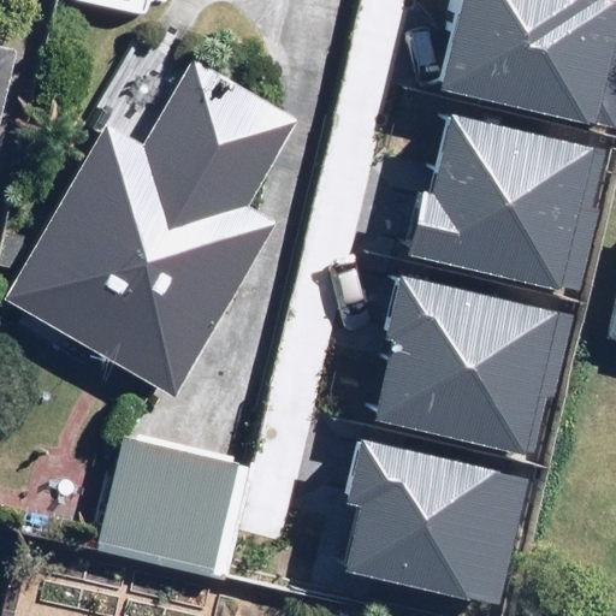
[(615,0),(463,0),(443,88),(615,130),(615,0)]
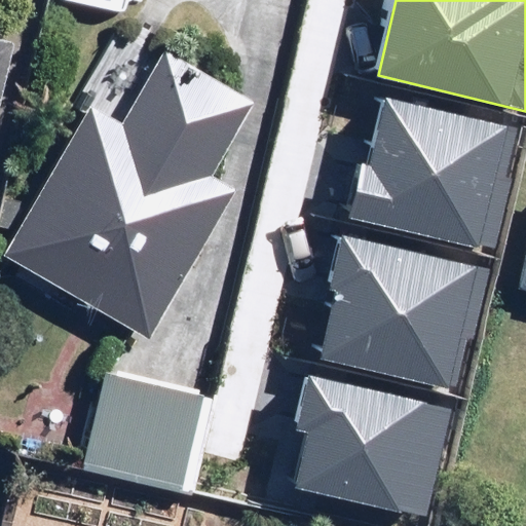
[(80,94),(88,99),(7,252),(155,331),(237,179),(216,166),(255,94),(163,44),(119,21),(80,94)]
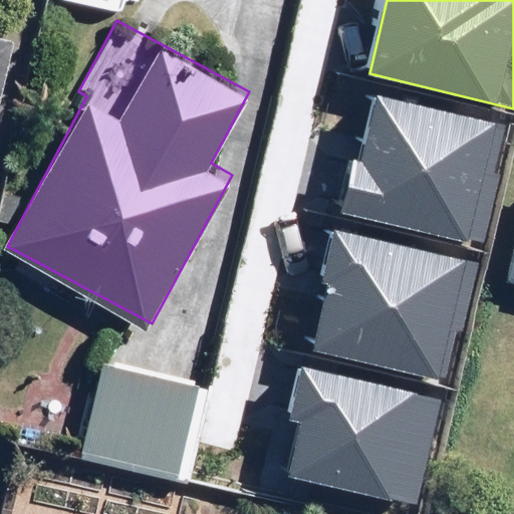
[(0,92),(11,36),(0,33),(0,92)]
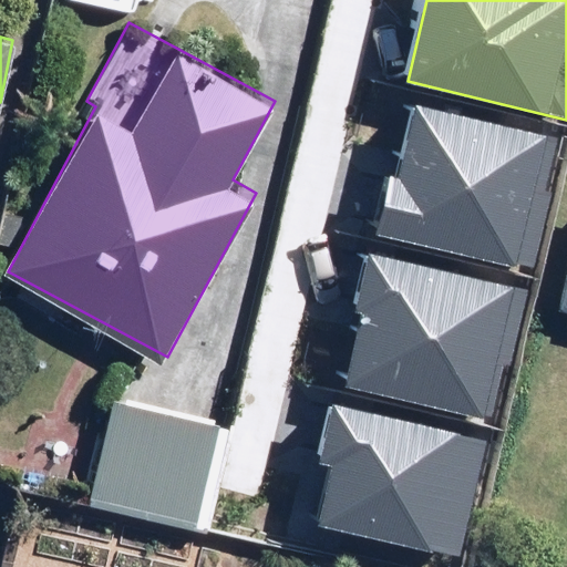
[(557,140),(418,107),(401,179),(391,177),(377,236),(517,268),(517,265),(535,269),(553,194),(545,193),(557,140)]
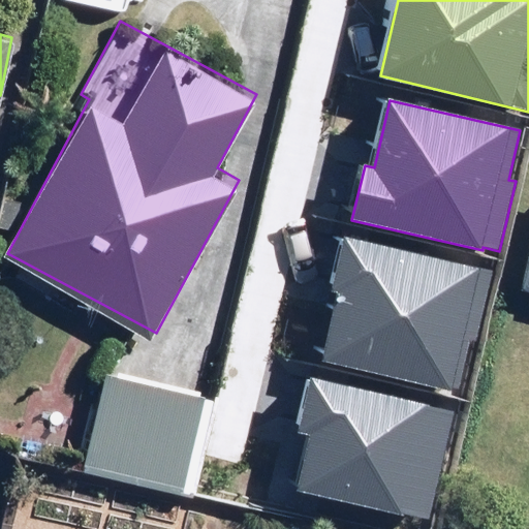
[(493,271),(345,237),(332,290),(340,292),(324,361),(452,390),(452,389),(460,390),(471,341),(476,342),(493,271)]
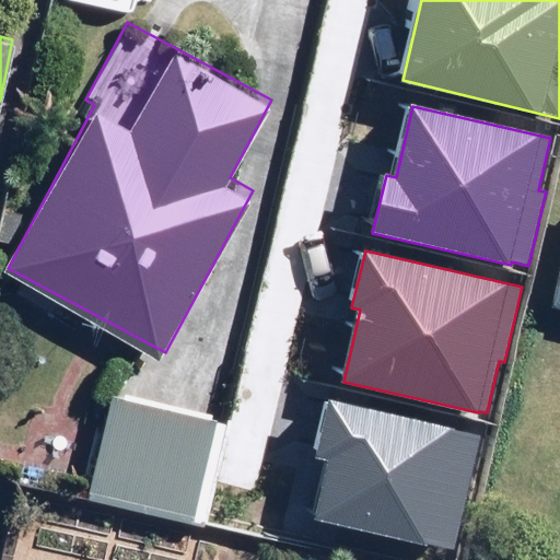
[(231,417),(113,392),(88,492),(209,521),(231,417)]
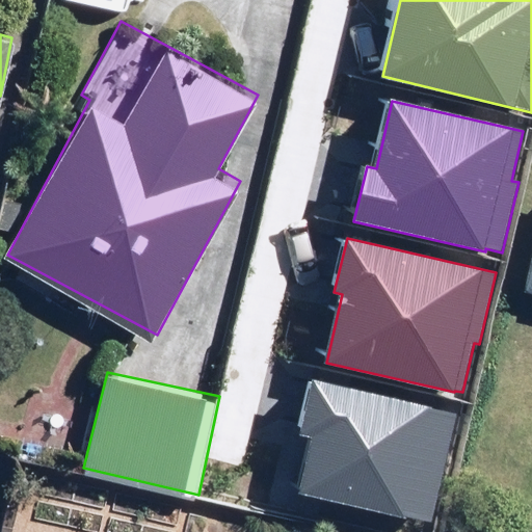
[(458,413),(312,377),(298,435),(312,439),(298,494),(406,520),(406,516),(432,523),(458,413)]
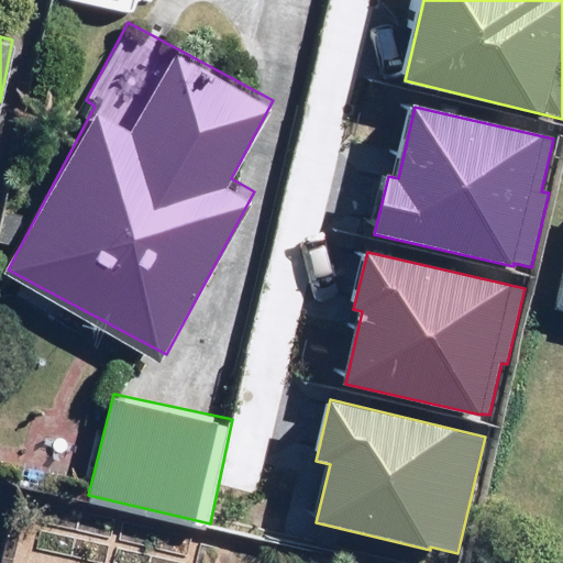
All buildings are outlined.
